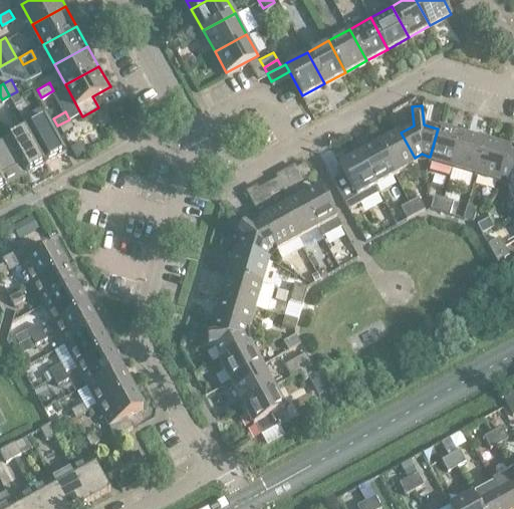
[(47,115),(27,128),(45,161),(66,150),(54,128),(47,115)]
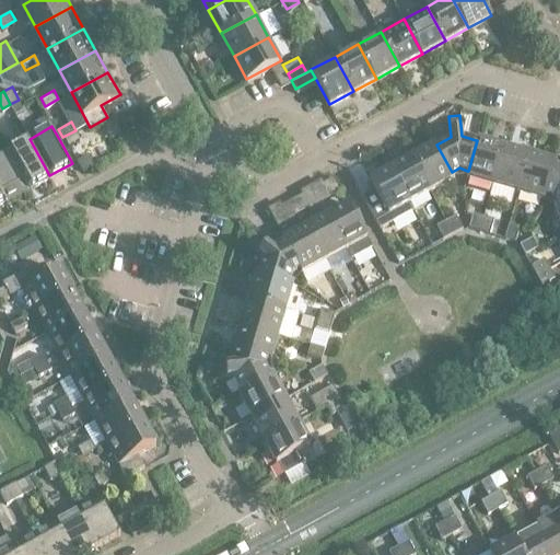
[(477,137),(476,140),(477,140),(468,171),(467,171),(466,174),(492,182),(503,145),(477,137)]
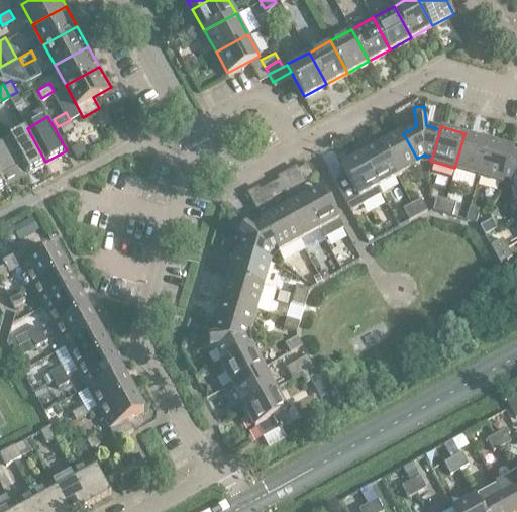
[(45,162),(27,128),(7,139),(25,173),(45,162)]
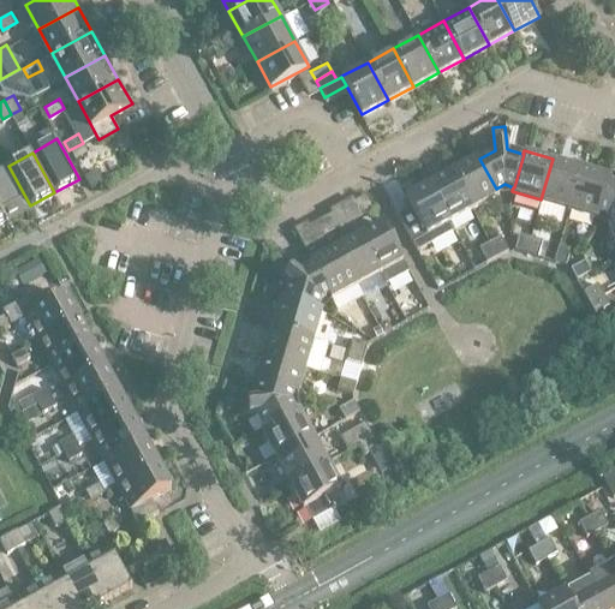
[(478,155),(452,169),(472,207),(499,192),(496,189),(479,159),(478,155)]
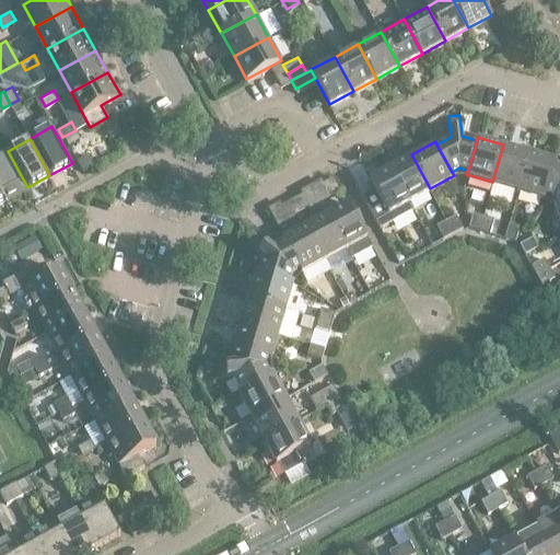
[(528,152),(503,145),(492,182),(517,189),(528,152)]
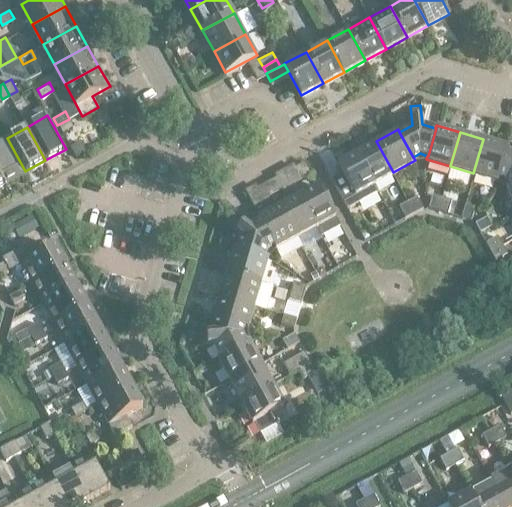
[(25,171),(7,138),(0,141),(0,172),(5,182),(25,171)]
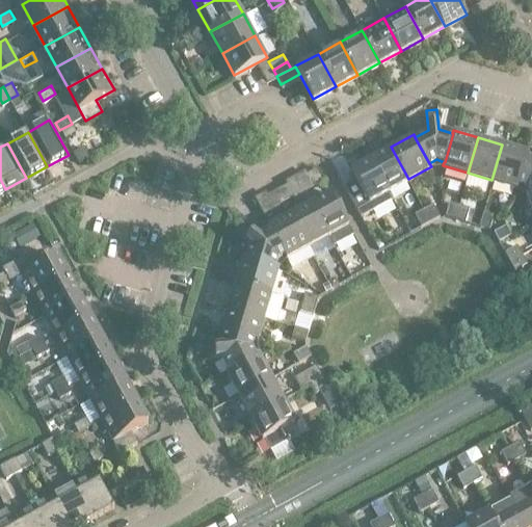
[(527,152),(502,145),(491,180),(516,187),(517,184),(516,183),(525,155),(526,155),(527,152)]
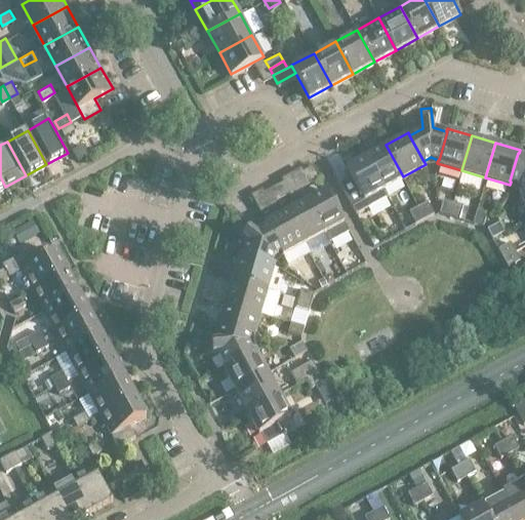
[(83,144),(73,149),(79,159),(88,153),(83,144)]
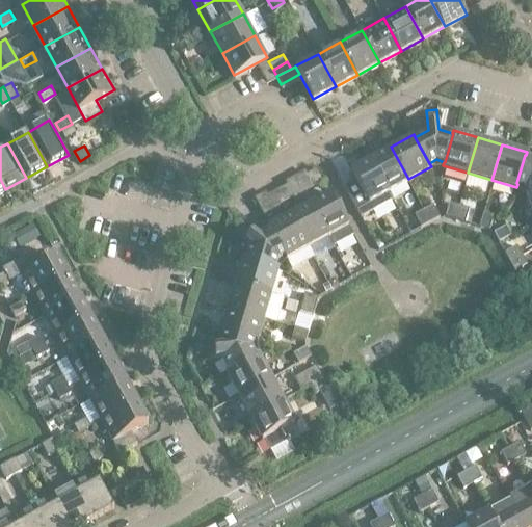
[(408,179),(391,147),(371,157),(389,190),(408,179)]
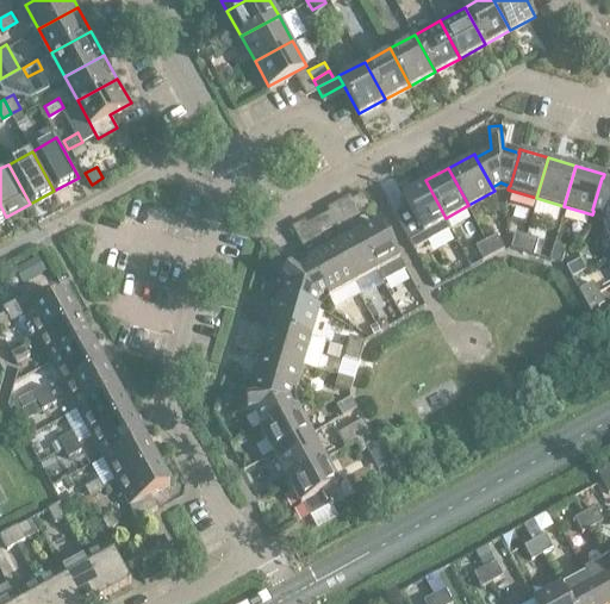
[(609,179),(603,178),(602,178),(592,210),(593,211),(603,213),(607,220),(608,222),(609,220),(609,179)]
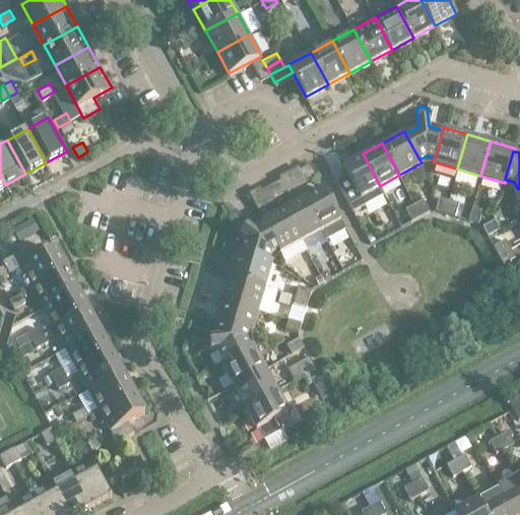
[(383,193),(380,186),(363,153),(342,165),(347,173),(336,179),(352,209),(383,193)]
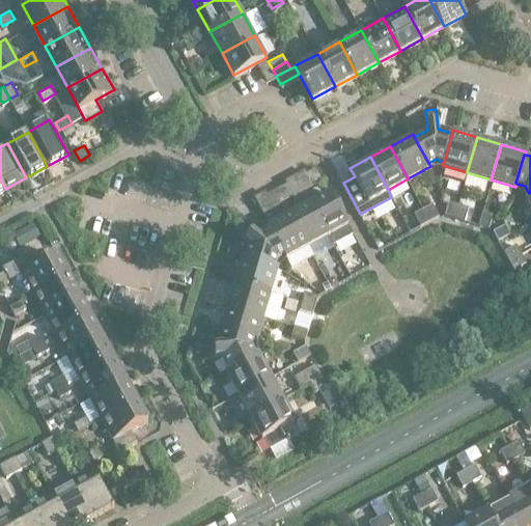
[(316,165),(307,170),(313,183),(323,177),(316,165)]
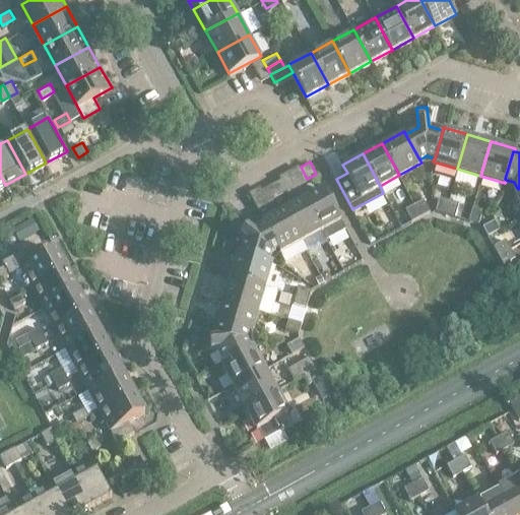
[(280,178),(271,183),(277,195),(286,190),(280,178)]
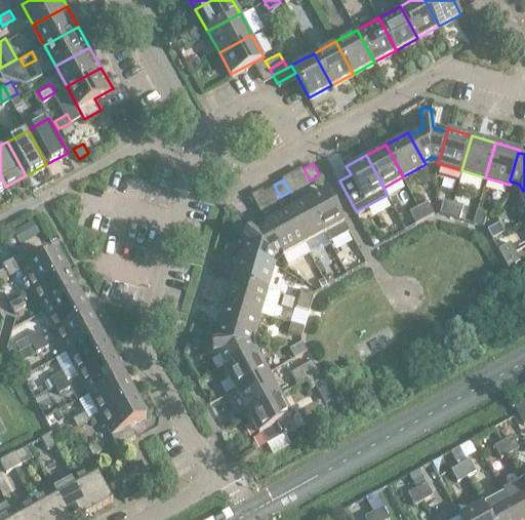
[(280,197),(274,185),(265,190),(271,202),(280,197)]
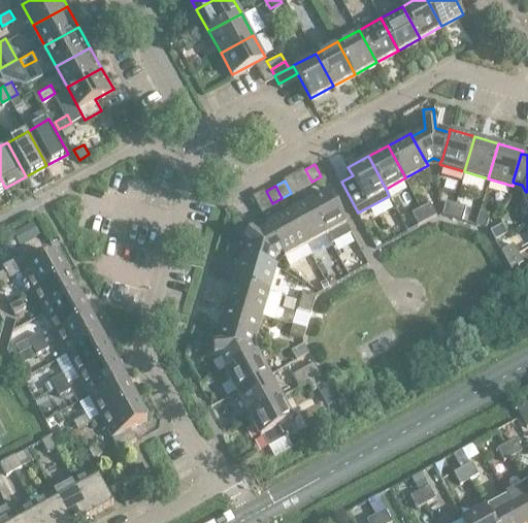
[(351,230),(329,189),(308,200),(326,232),(331,241),(351,230)]
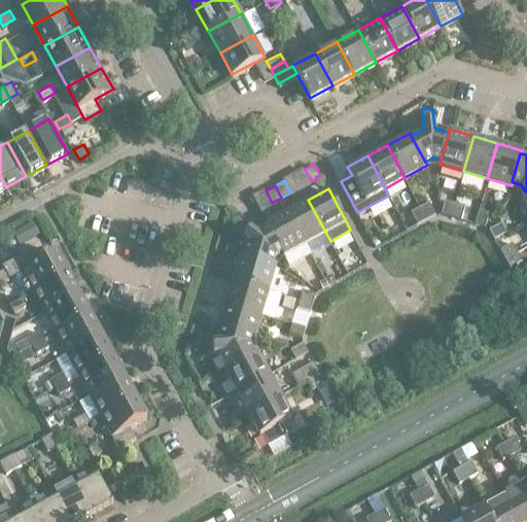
[(445,198),(441,211),(451,214),(455,201),(445,198)]
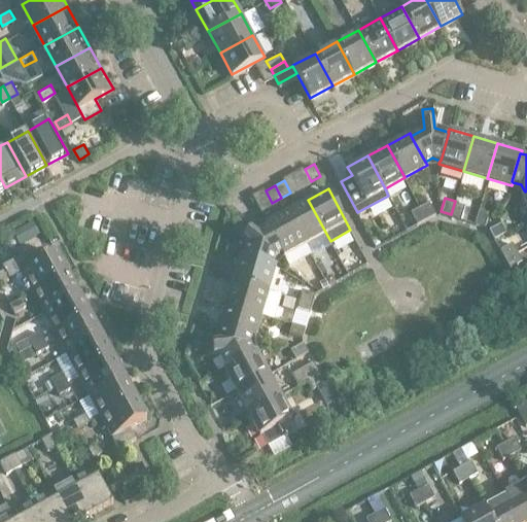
[(325,232),(308,200),(288,211),(306,243),(325,232)]
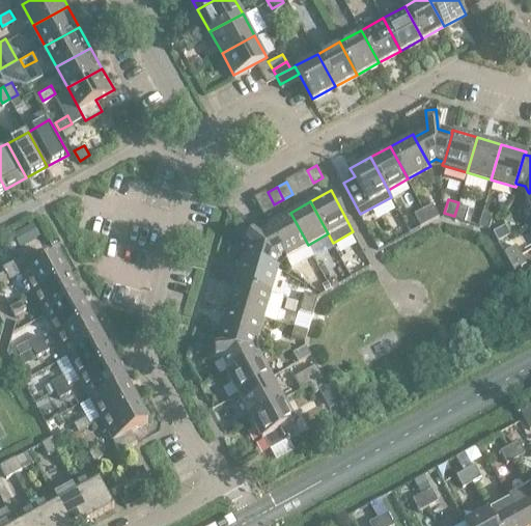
[(431,201),(422,206),(429,219),(439,214),(431,201)]
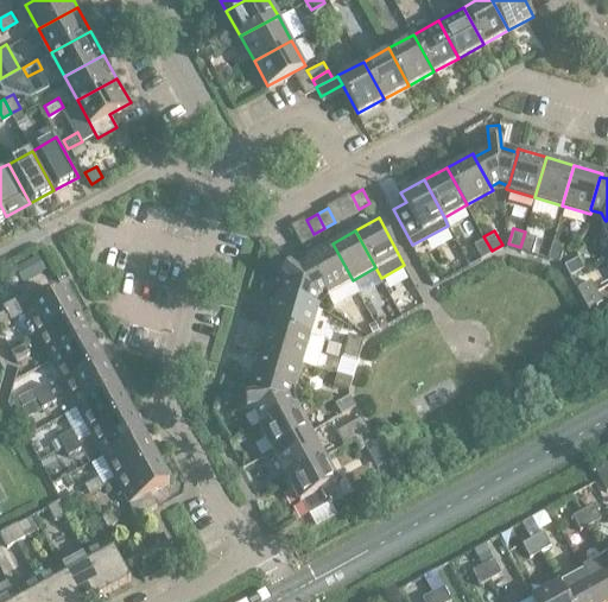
[(536,235),(525,232),(520,247),(531,251),(536,235)]
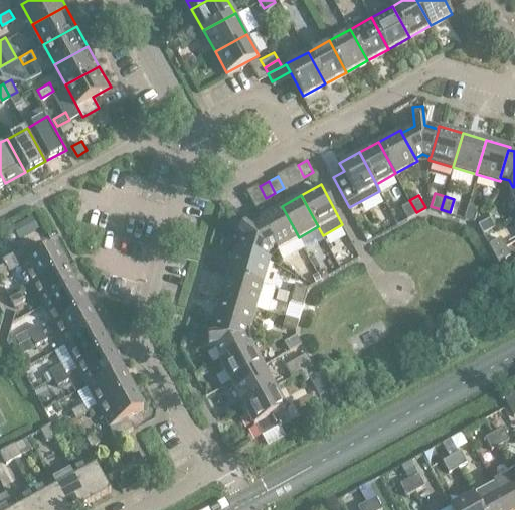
[(416,212),(409,200),(400,205),(407,217),(416,212)]
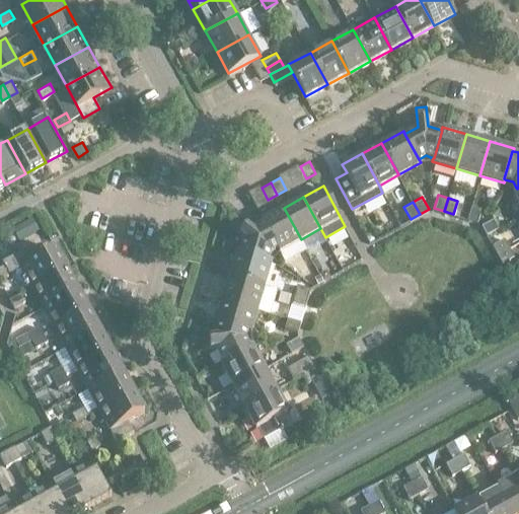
[(471,205),(467,218),(477,221),(482,208),(471,205)]
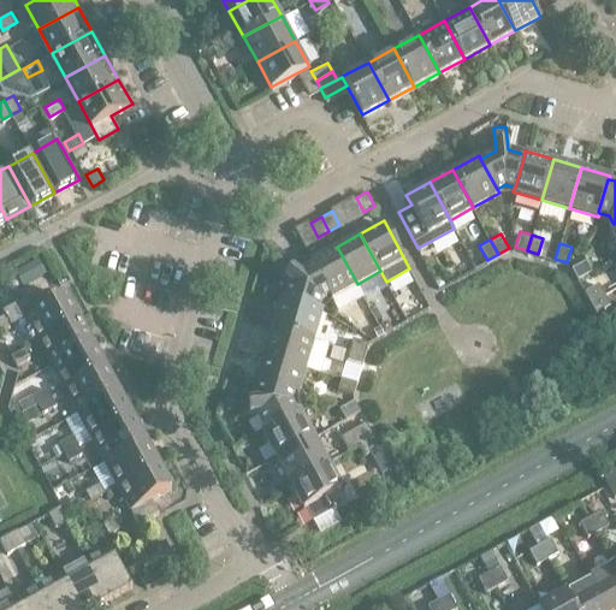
[(357,284),(337,247),(311,260),(313,265),(314,265),(330,294),(330,295),(331,298),(357,284)]
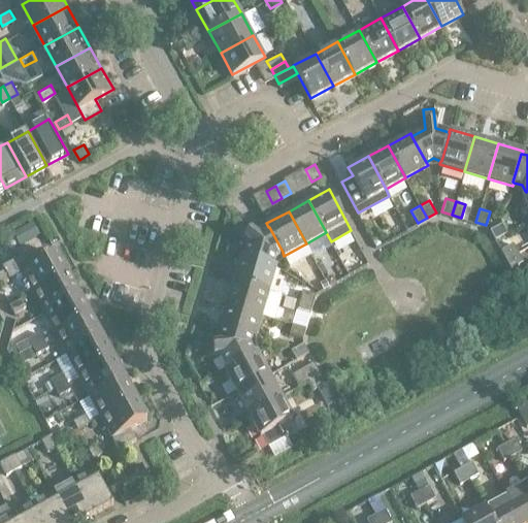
[(31,220),(12,230),(20,243),(38,232),(31,220)]
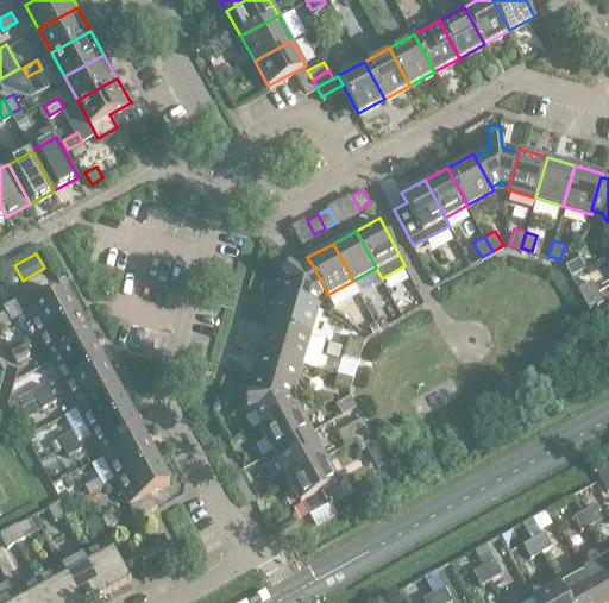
[(287,278),(282,295),(282,296),(314,305),(318,295),(326,291),(326,290),(311,262),(309,262),(295,269),(277,255),(270,264),(287,278)]
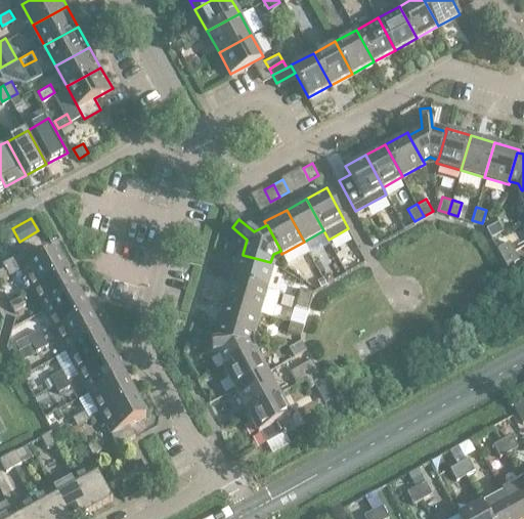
[(498,220),(486,226),(491,235),(504,229),(498,220)]
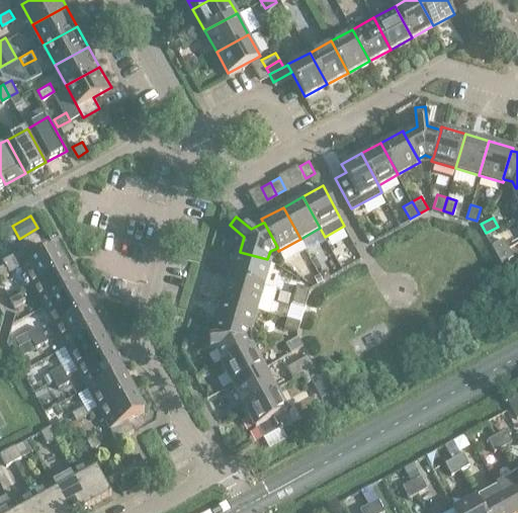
[(503,237),(491,243),(496,252),(508,246),(503,237)]
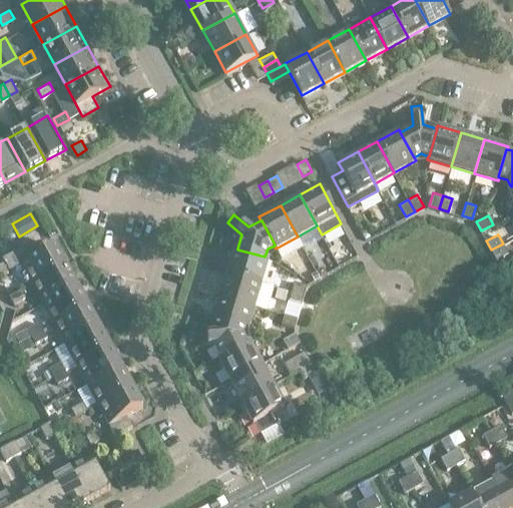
[(38,252),(31,240),(3,257),(5,260),(10,268),(21,262),(32,282),(65,264),(54,243),(38,252)]
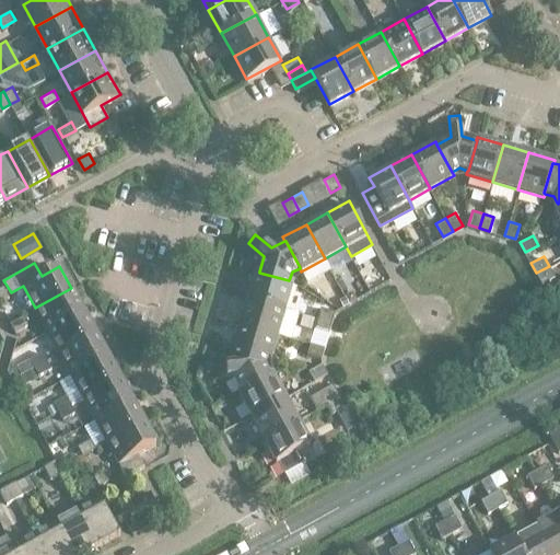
[(555,276),(549,266),(536,273),(541,282),(555,276)]
